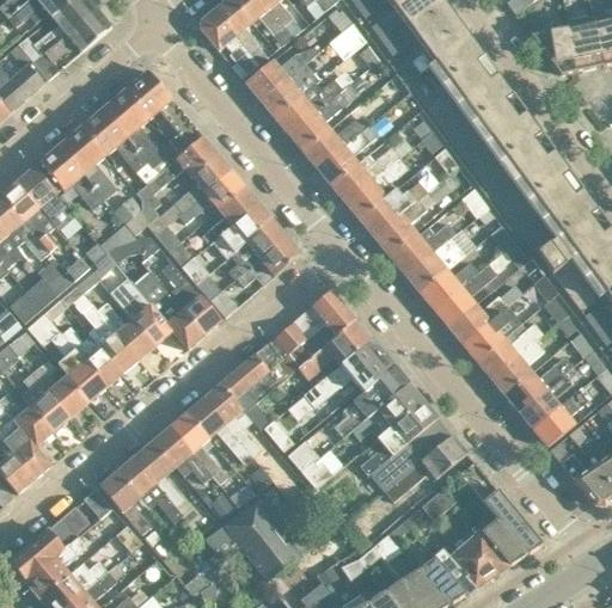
[(0,8),(7,18),(29,0),(10,0),(0,7),(0,8)]
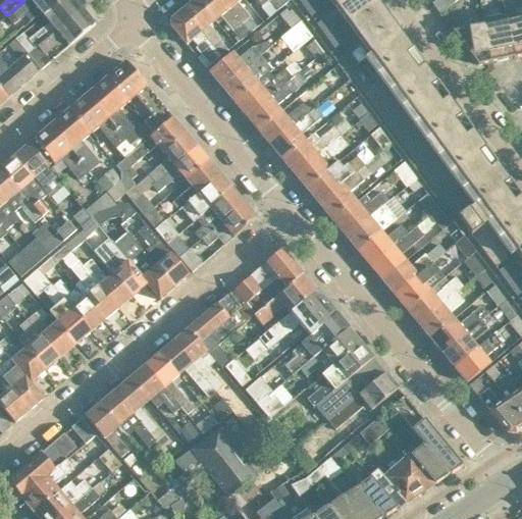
[(24,0),(6,15),(12,22),(24,13),(30,19),(41,10),(43,12),(44,13),(59,0),(24,0)]
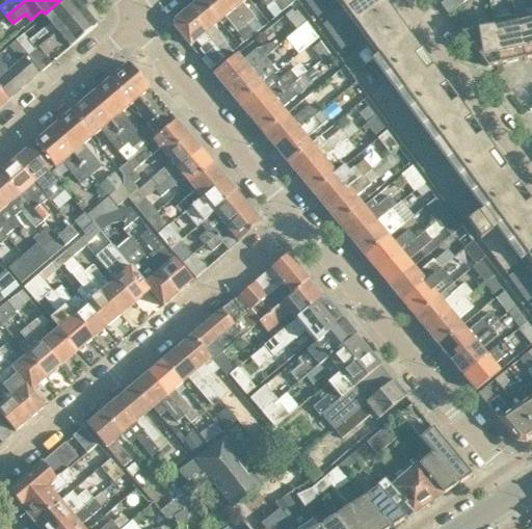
[(84,7),(78,0),(60,0),(45,14),(50,20),(31,36),(29,38),(23,31),(17,36),(29,54),(84,7)]
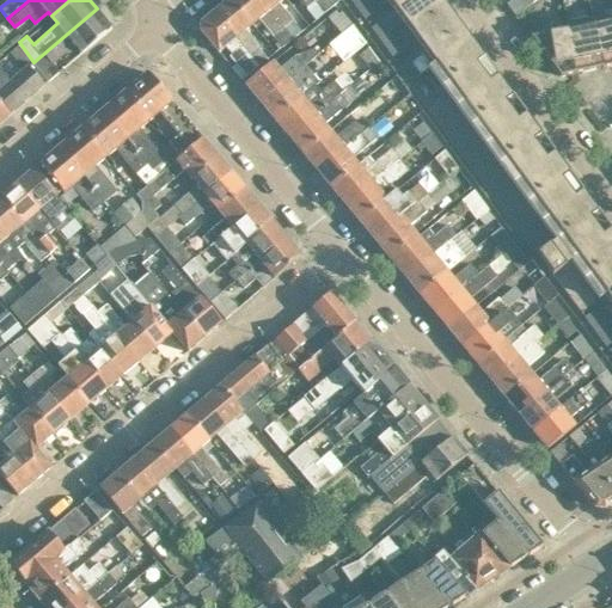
[(224,0),(213,10),(258,63),(265,56),(256,44),(258,43),(245,28),(252,22),(234,0),(224,0)]
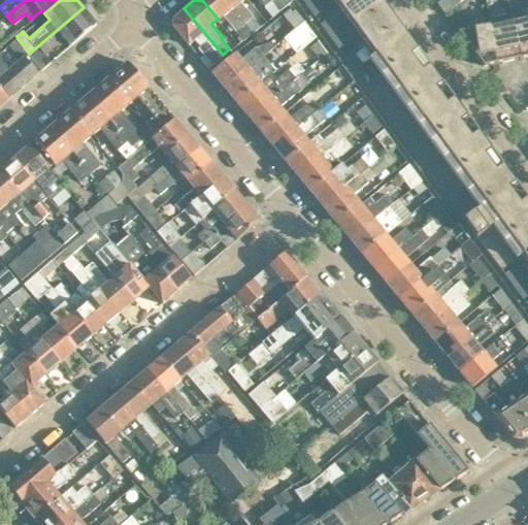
[(251,31),(244,23),(226,0),(202,0),(218,19),(223,14),(242,38),(251,31)]
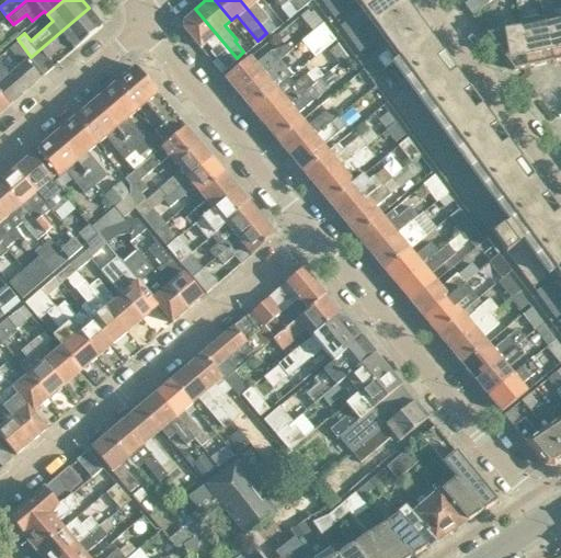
[(240,0),(260,24),(266,33),(275,25),(255,1),(256,0),(240,0)]
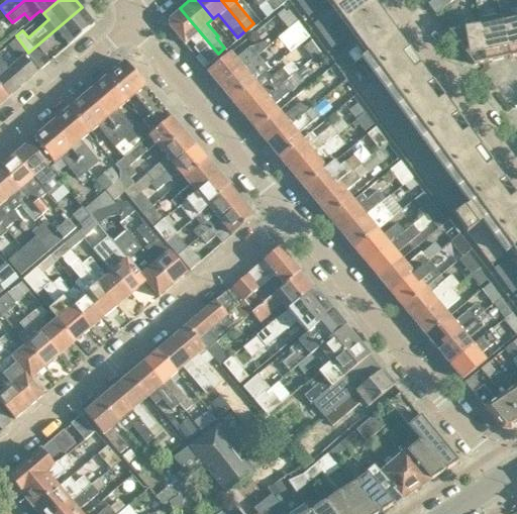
[(300,0),(309,13),(315,8),(308,0),(300,0)]
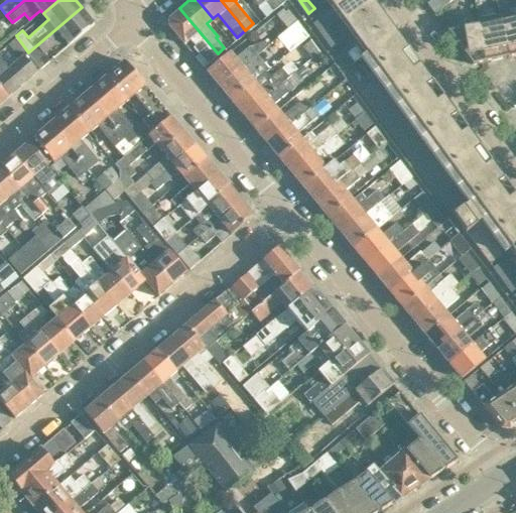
[(343,18),(367,0),(333,0),(331,2),(343,18)]
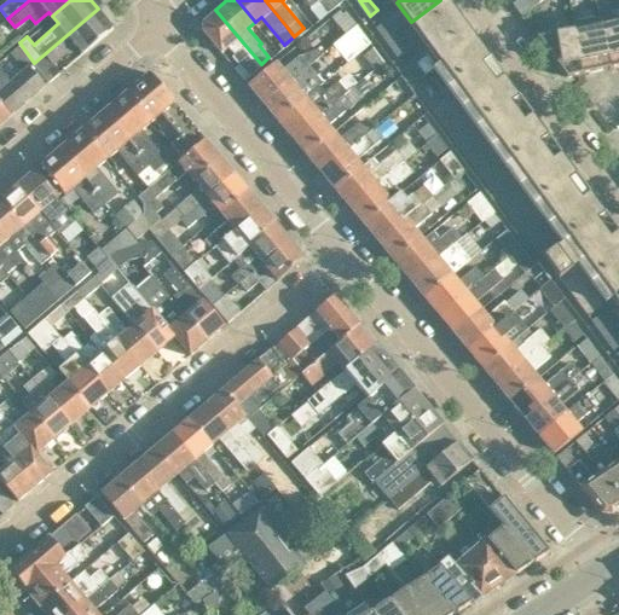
[(460,16),(447,0),(440,0),(411,22),(424,42),(460,16)]
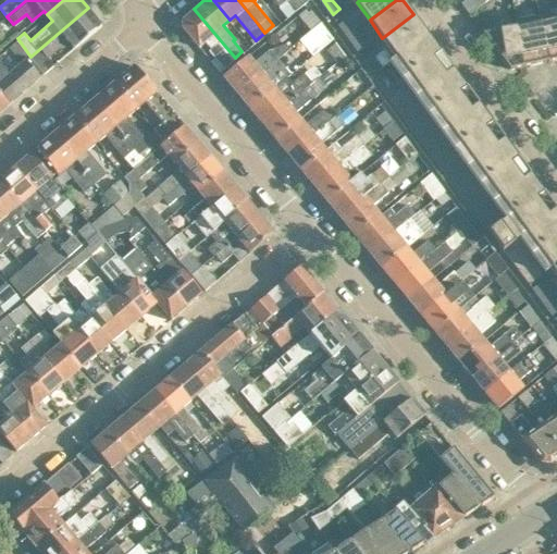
[(461,0),(460,1),(469,12),(483,0),(461,0)]
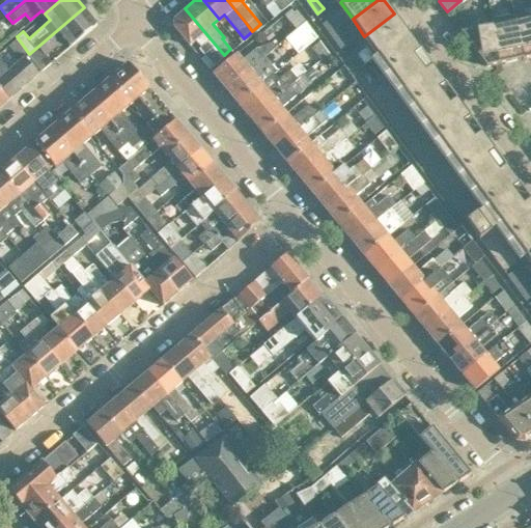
[(63,36),(71,45),(96,22),(84,7),(29,54),(42,68),(51,60),(45,53),(63,36)]
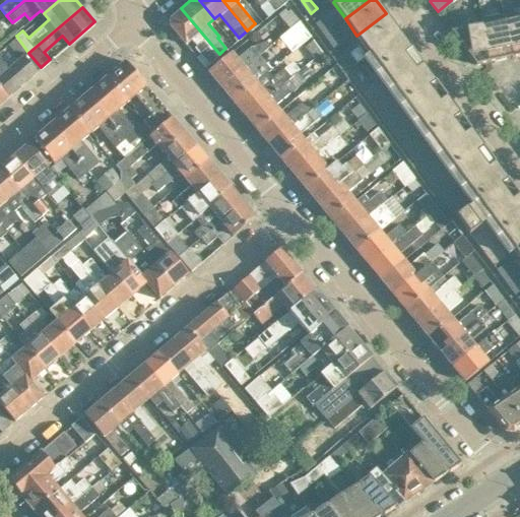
[(200,52),(196,56),(204,66),(219,54),(181,8),(170,17),(170,23),(185,43),(191,38),(197,44),(195,46),(200,52)]
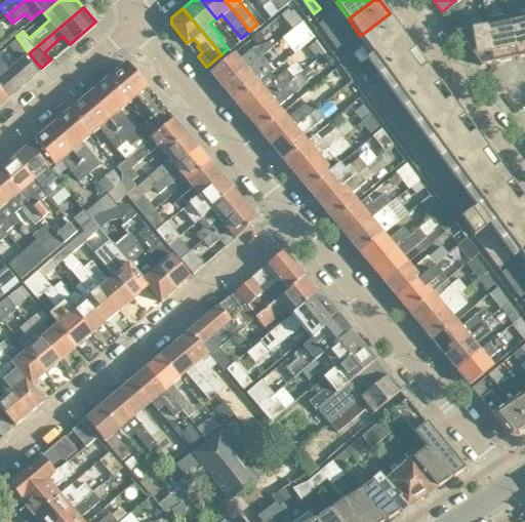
[(517,56),(509,19),(508,11),(485,16),(487,24),(493,62),(516,56),(517,56)]
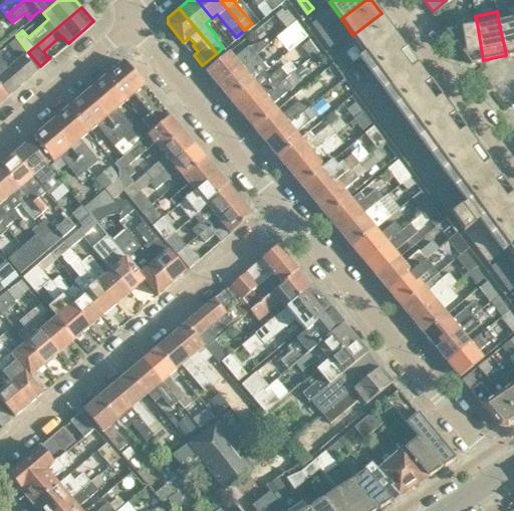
[(381,13),(352,35),(365,51),(376,43),(377,42),(395,30),(394,29),(381,13)]
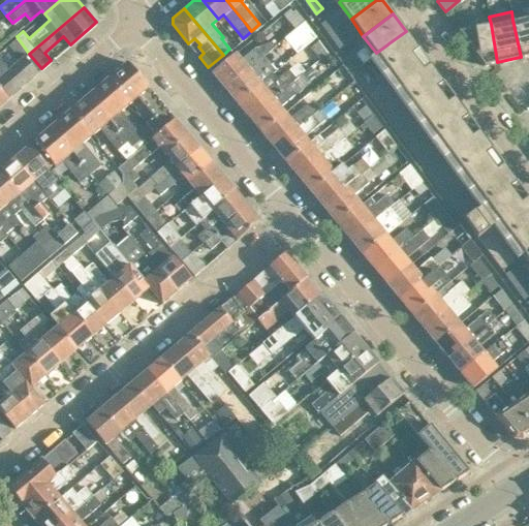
[(321,21),(331,33),(338,29),(328,16),(321,21)]
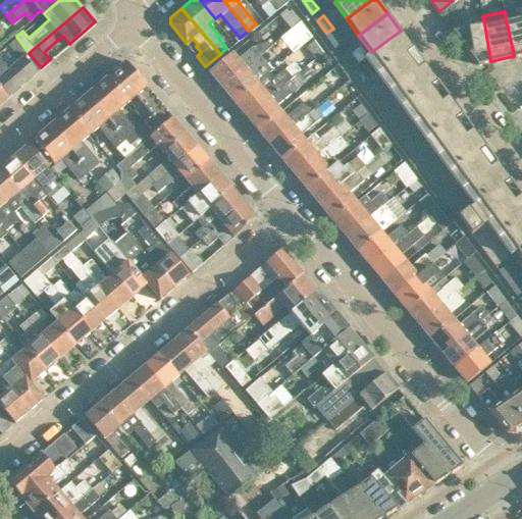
[(521,15),(507,20),(507,19),(506,19),(514,56),(521,53),(521,15)]
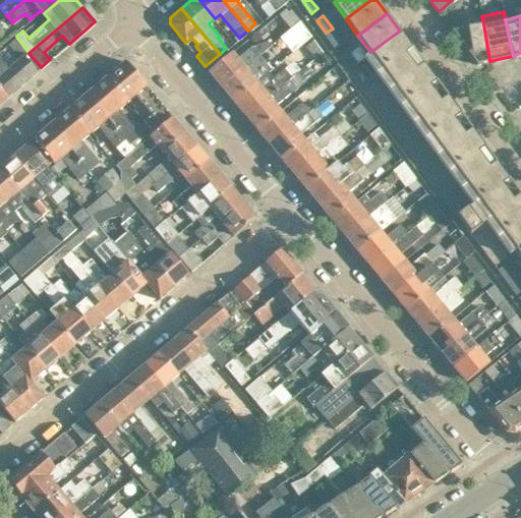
[(301,43),(311,34),(300,19),(290,27),(301,43)]
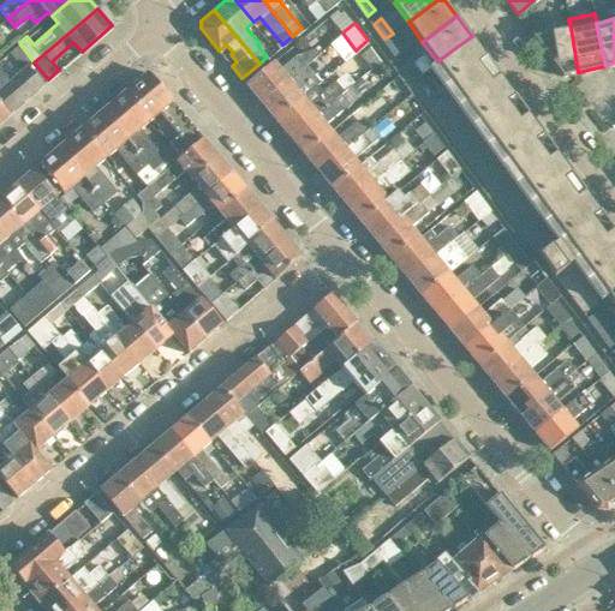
[(578,72),(571,28),(533,34),(563,75),(572,73),(578,72)]
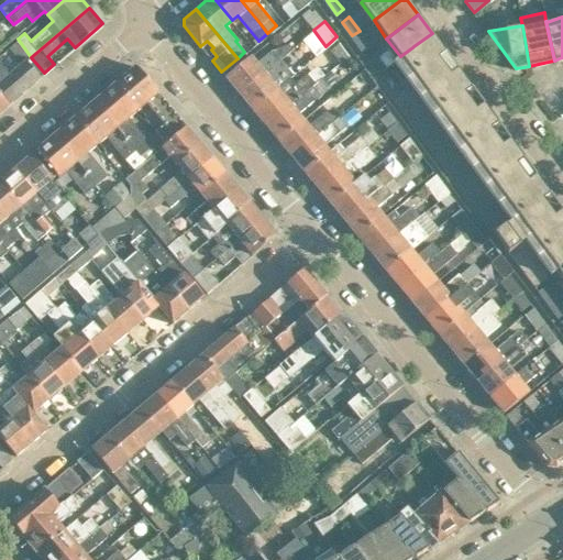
[(360,31),(352,35),(363,50),(370,44),(360,31)]
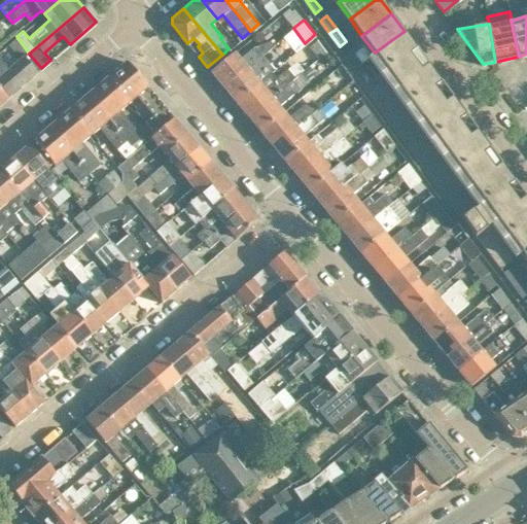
[(475,234),(487,251),(500,268),(521,252),(522,252),(521,251),(526,246),(526,197),(517,184),(405,31),(387,43),(386,44),(375,53),(484,202),(473,209),(472,208),(462,216),(475,234)]
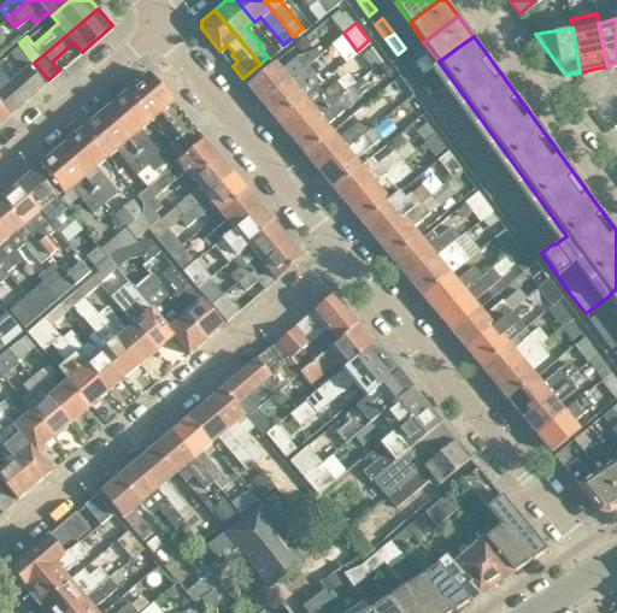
[(0,98),(11,112),(43,84),(28,66),(34,63),(19,42),(10,51),(10,52),(24,69),(9,82),(0,71),(0,98)]
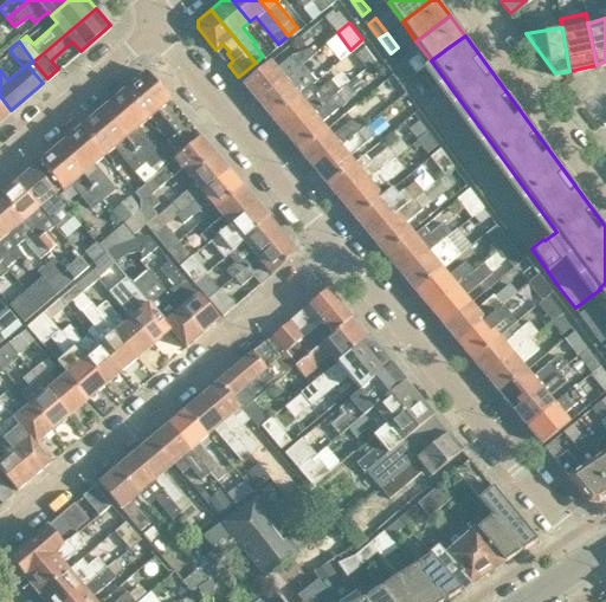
[(355,52),(366,65),(375,57),(365,43),(355,52)]
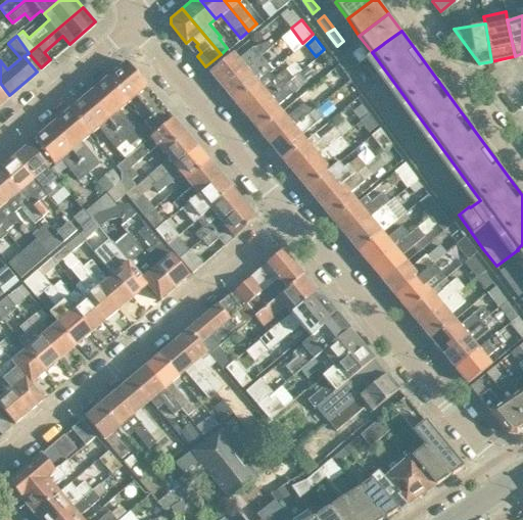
[(233,50),(209,69),(221,85),(259,53),(272,44),(269,40),(253,45),(238,57),(233,50)]
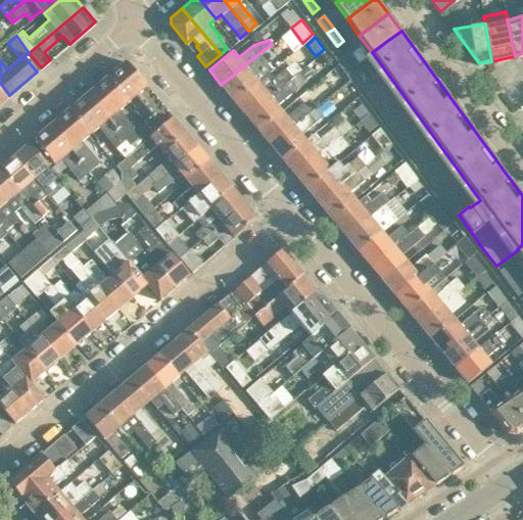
[(352,66),(359,62),(348,49),(342,53),(352,66)]
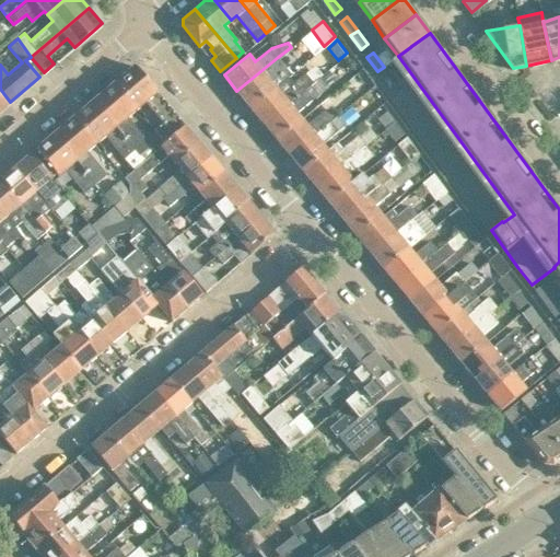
[(236,91),(251,107),(288,76),(291,73),(278,57),(236,91)]
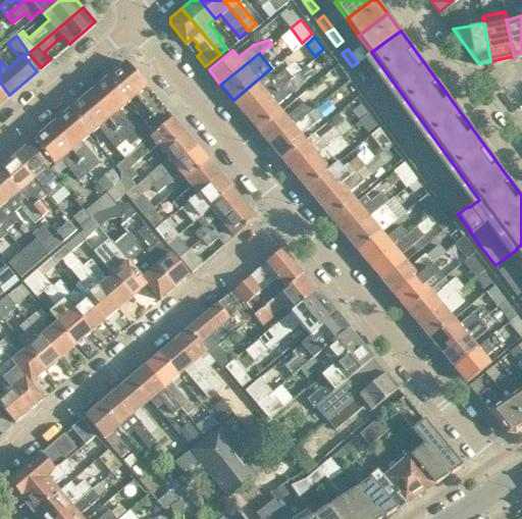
[(154,133),(173,116),(147,85),(126,59),(108,74),(107,75),(128,100),(129,99),(138,93),(154,113),(145,121),(154,133)]
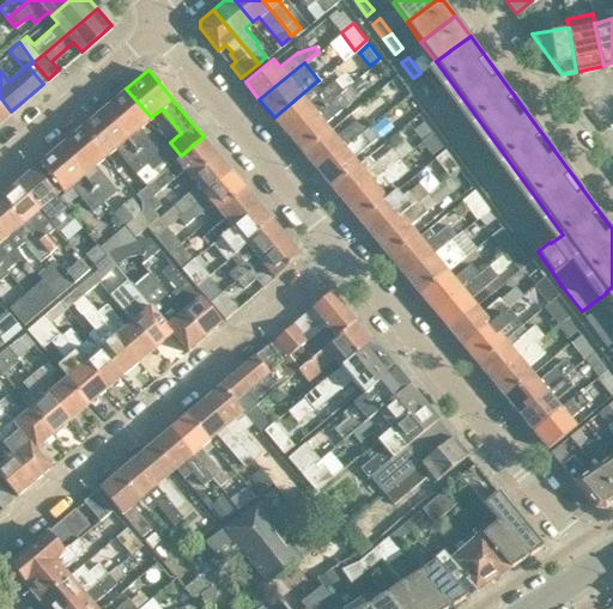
[(274,117),(287,134),(344,89),(335,78),(321,90),(315,83),(274,117)]
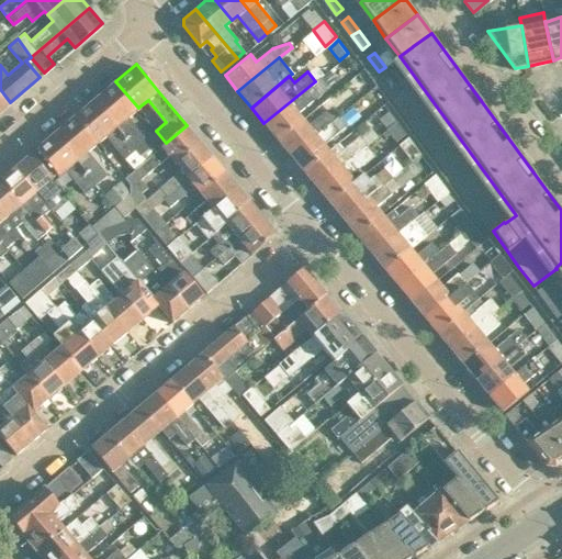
[(321,76),(315,81),(263,123),(277,138),(302,118),(296,112),(328,85),(321,76)]
